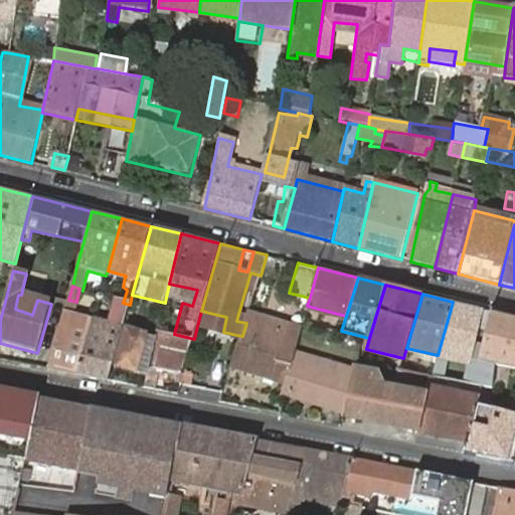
[(32,315),(37,300),(21,295),(18,295),(15,309),(32,315)]
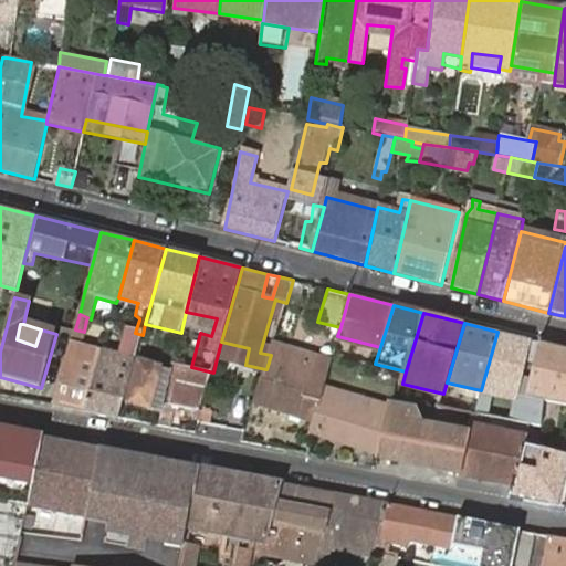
[(72,343),(81,345),(84,332),(75,329),(72,343)]
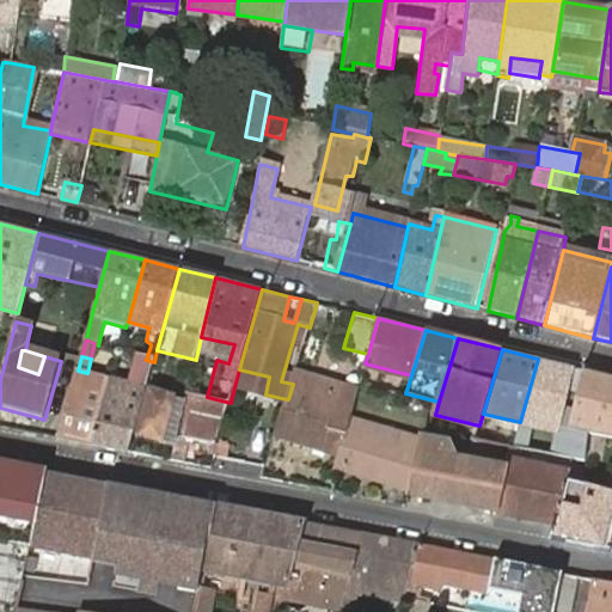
[(129,454),(146,391),(154,362),(146,360),(138,357),(132,385),(111,380),(93,447),(129,454)]
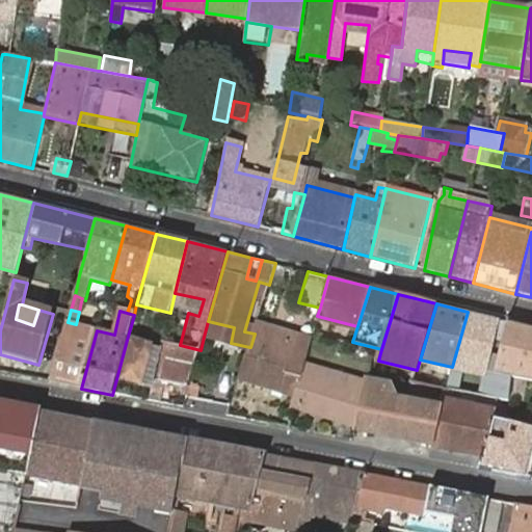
[(452,367),(447,386),(456,389),(459,376),(461,376),(463,369),(486,374),(496,340),(502,341),(507,322),(468,312),(452,367)]
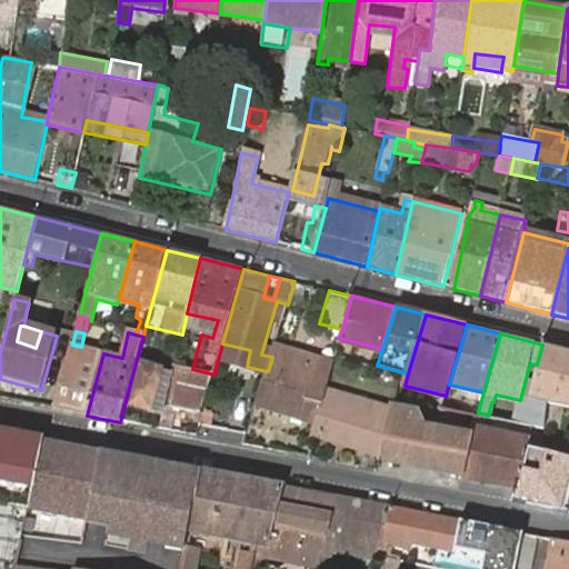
[(218,360),(247,367),(250,350),(222,343),(218,360)]
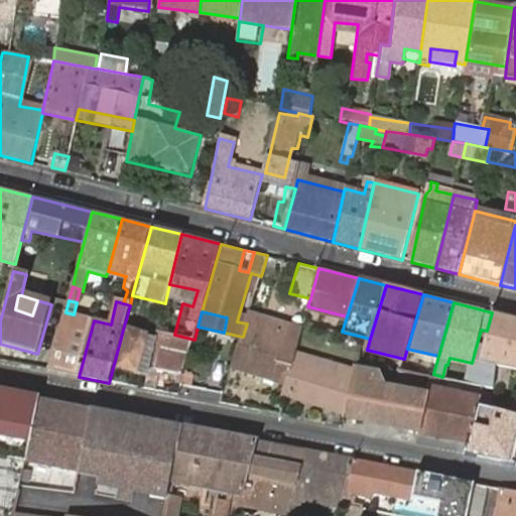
[(79,377),(94,320),(74,314),(66,312),(49,372),(79,377)]
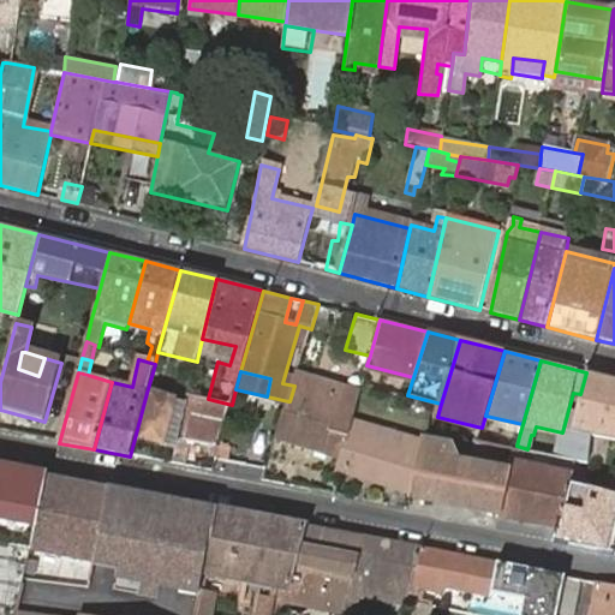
[(572,429),(593,434),(607,377),(586,372),(580,394),(572,429)]
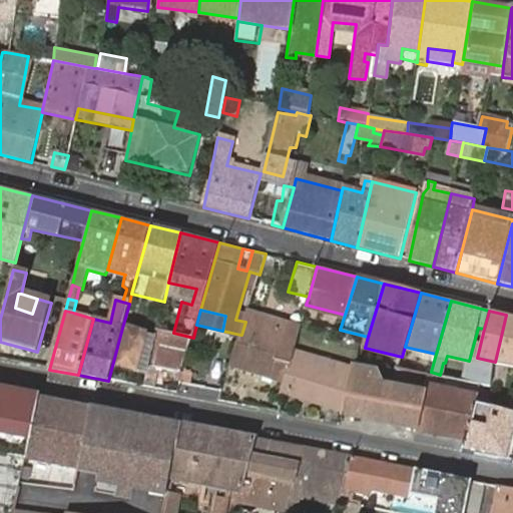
[(285,382),(294,351),(300,326),(248,312),(245,322),(241,335),(240,335),(231,367),(285,382)]
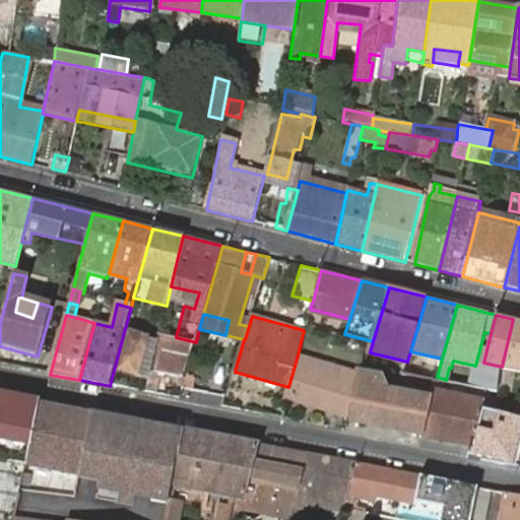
[(151,370),(158,340),(129,333),(118,370),(150,378),(150,375),(151,370)]
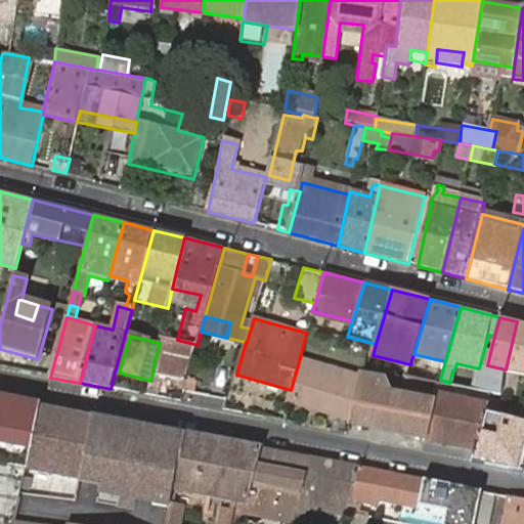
[(177,340),(162,336),(160,343),(153,373),(186,381),(198,345),(177,340)]
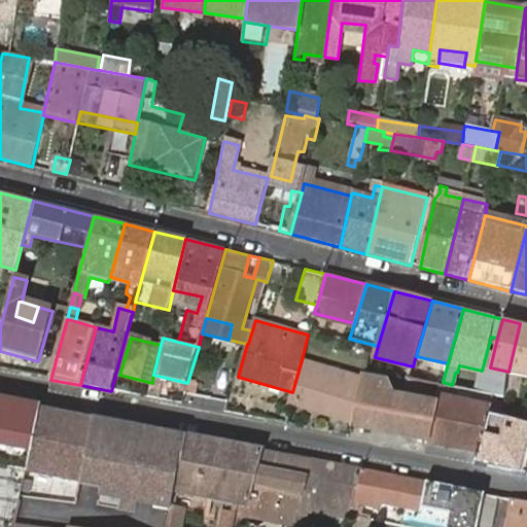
[(355,422),(369,377),(302,360),(292,392),(288,406),(355,422)]
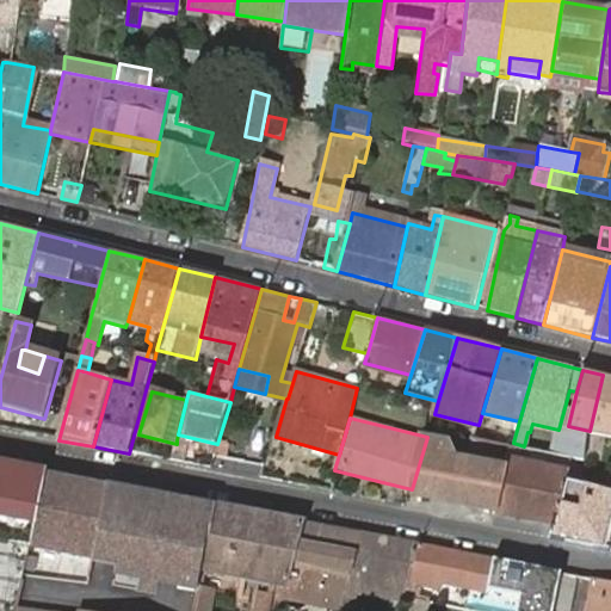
[(580,434),(574,456),(584,458),(590,431),(568,426),(567,432),(580,434)]
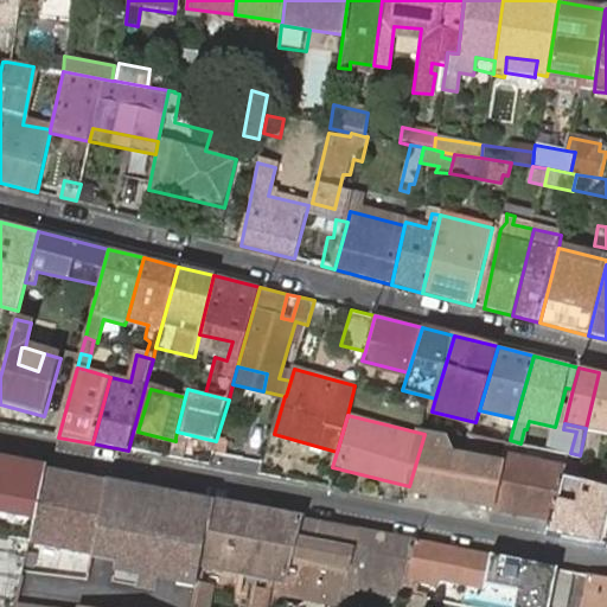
[(550,449),(567,452),(570,453),(576,432),(563,429),(555,427),(550,449)]
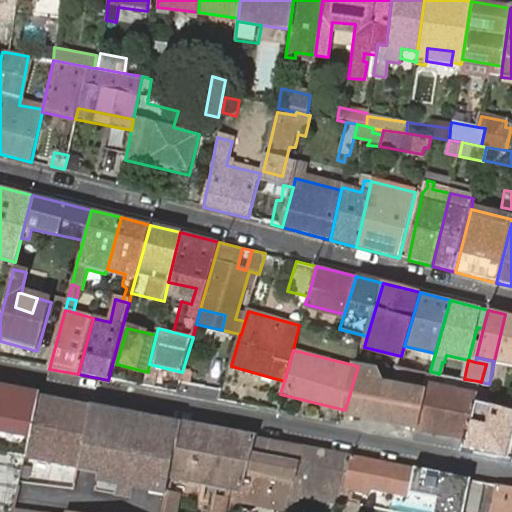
[(494,361),(489,384),(504,387),(509,364),(494,361)]
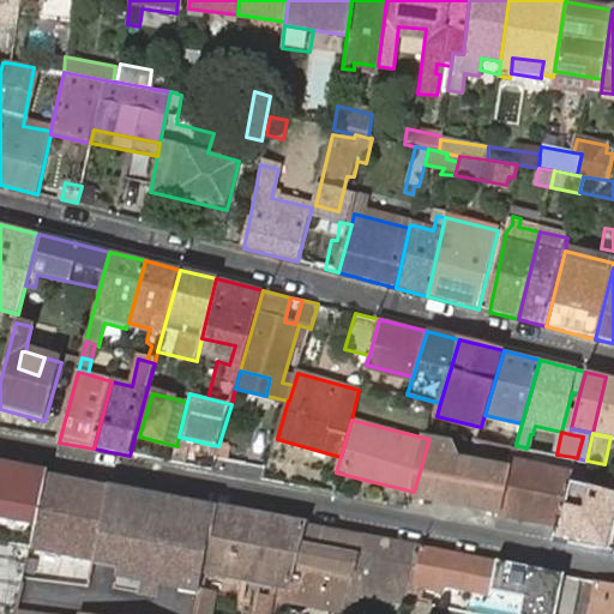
[(413,497),(504,515),(509,471),(459,461),(451,446),(431,443),(429,439),(414,492),(413,497)]
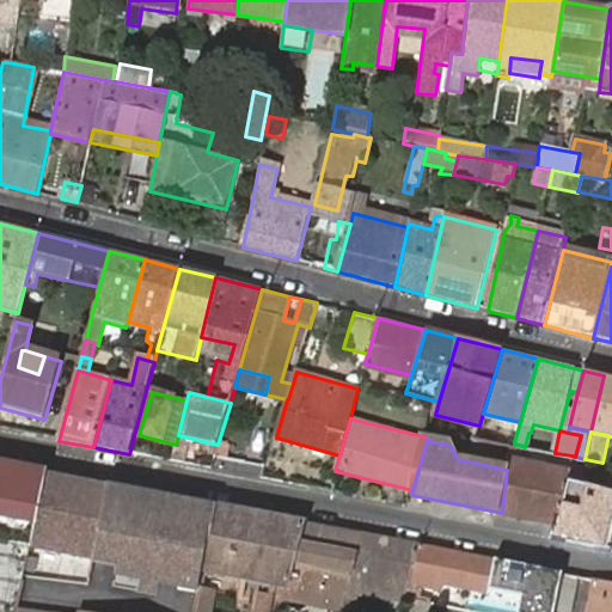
[(177,441),(177,445),(172,463),(184,465),(190,445),(177,441)]
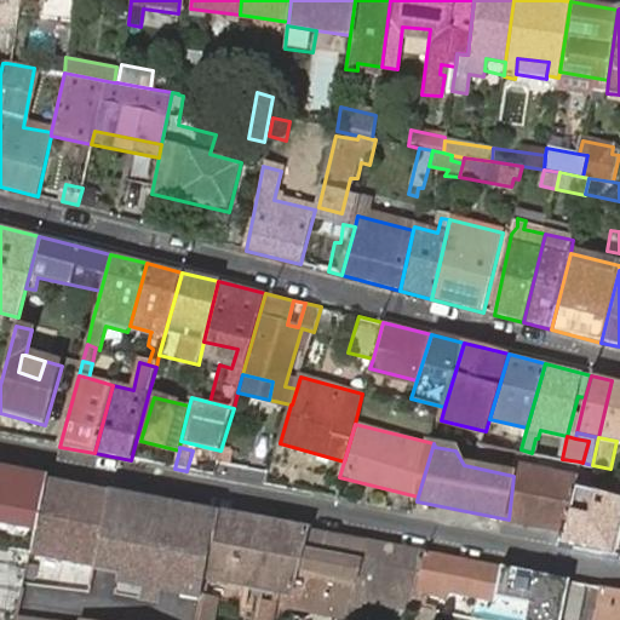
[(509,520),(564,530),(574,488),(579,461),(562,459),(532,453),(521,449),(517,449),(514,476),(509,520)]
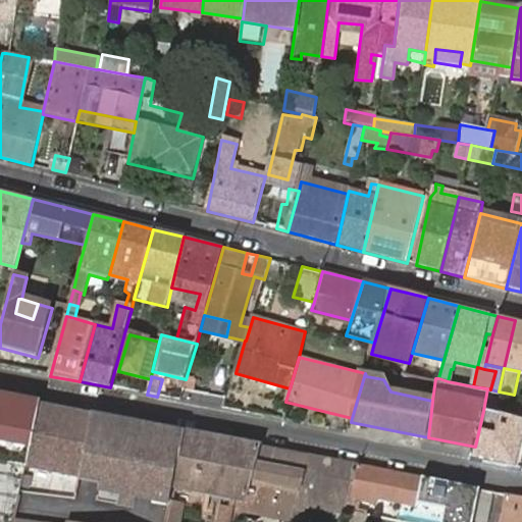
[(0,521),(12,521),(25,473),(29,463),(37,425),(40,406),(0,398),(0,521)]
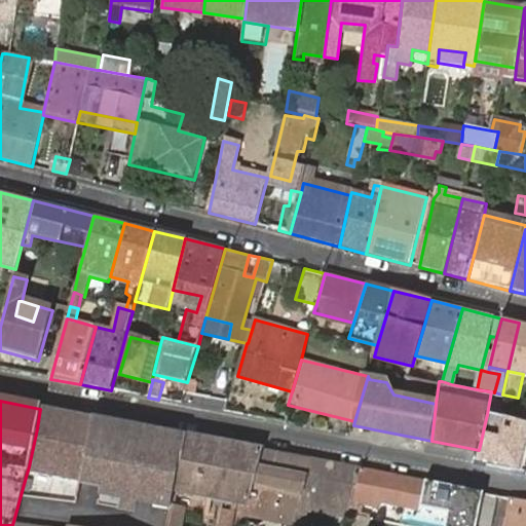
[(61,412),(40,409),(37,428),(57,431),(61,412)]
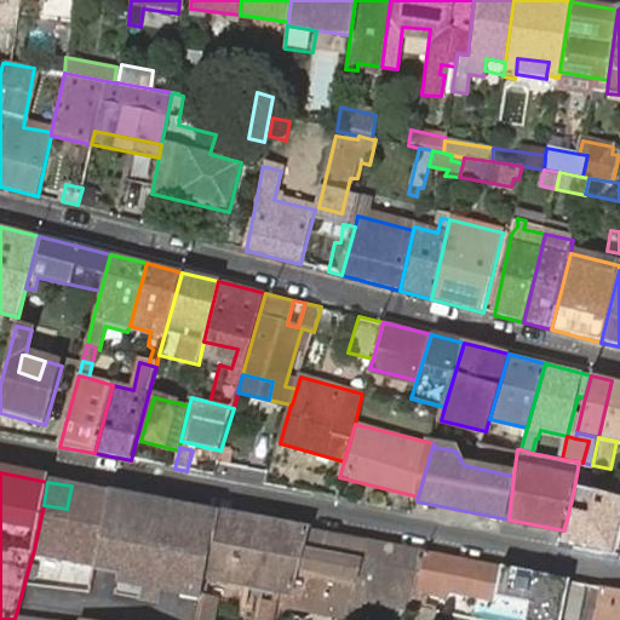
[(95,569),(109,494),(72,486),(67,509),(44,505),(34,550),(30,562),(95,569)]
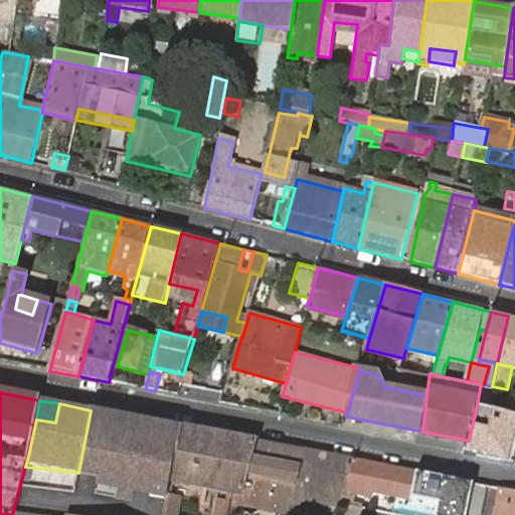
[(514,412),(477,405),(469,441),(467,451),(514,460),(514,412)]
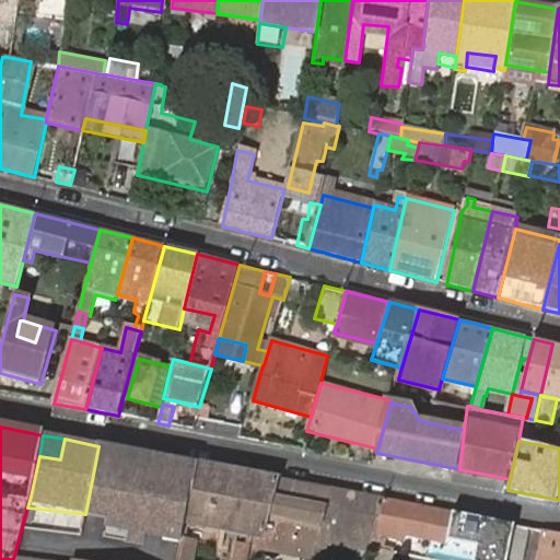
[(185,522),(197,465),(98,446),(85,514),(84,515),(106,520),(183,534),(185,522)]
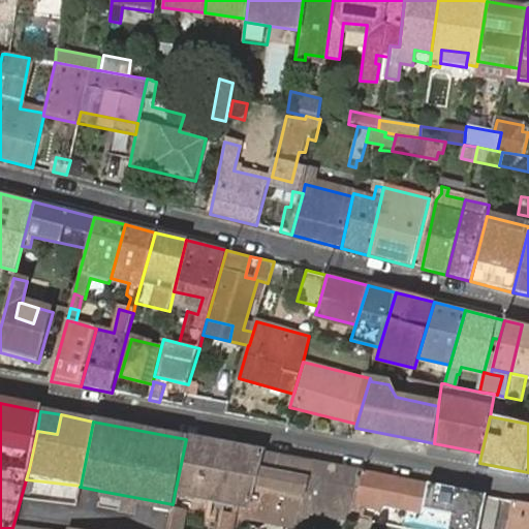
[(262,454),(186,439),(175,493),(238,506),(239,503),(250,505),(262,454)]
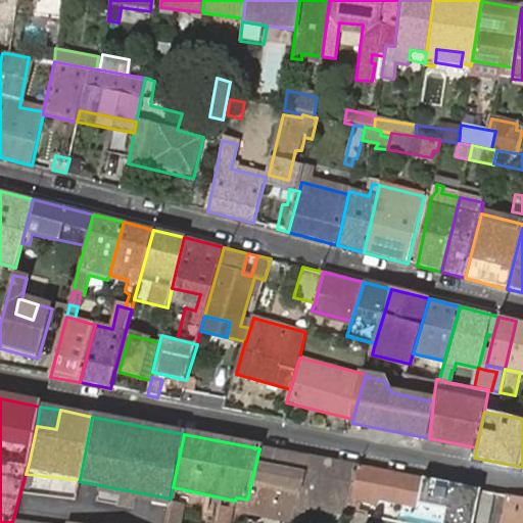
[(235,501),(233,511),(230,522),(241,522),(244,513),(294,522),(296,512),(298,507),(310,459),(259,448),(247,500),(236,497),(235,501)]
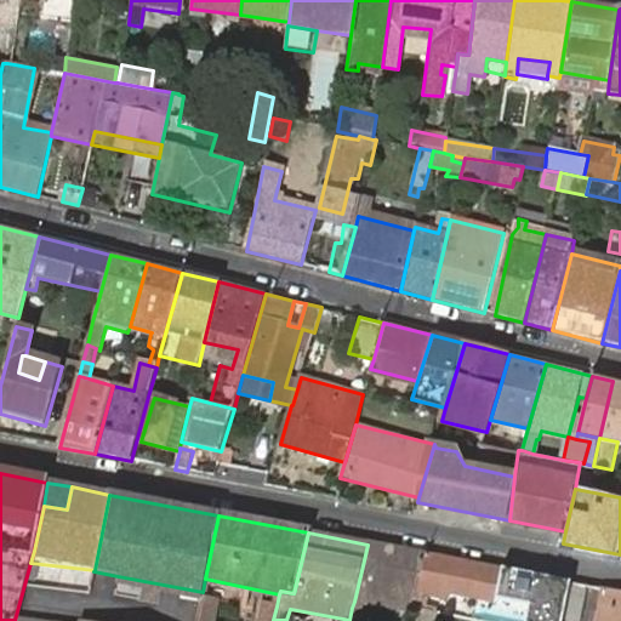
[(423,552),(368,545),(354,602),(411,613),(411,605),(423,552)]
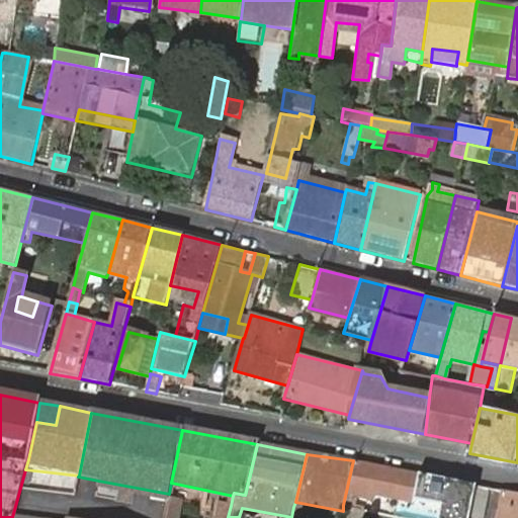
[(469,517),(477,488),(353,460),(343,505),(359,509),(361,501),(375,504),(376,496),(412,504),(414,497),(446,504),(442,517),(469,517)]
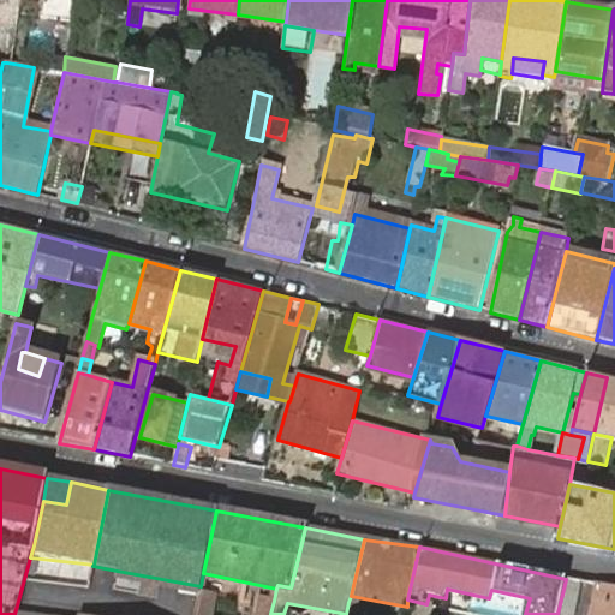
[(201,586),(117,571),(114,581),(198,598),(199,593),(201,586)]
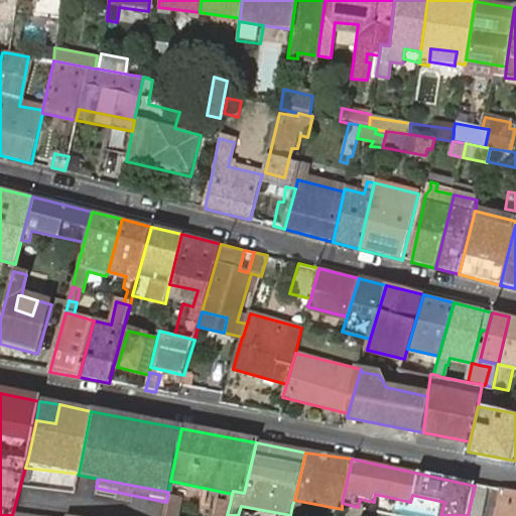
[(495,515),(515,515),(515,493),(500,491),(495,515)]
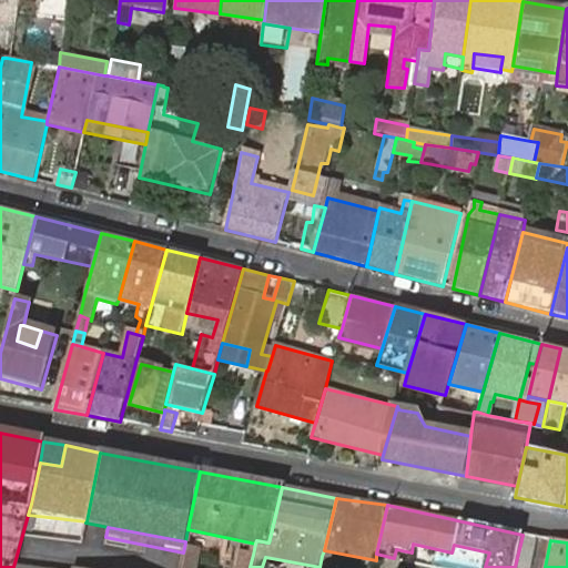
[(194,567),(199,550),(184,548),(183,553),(180,567),(194,567)]
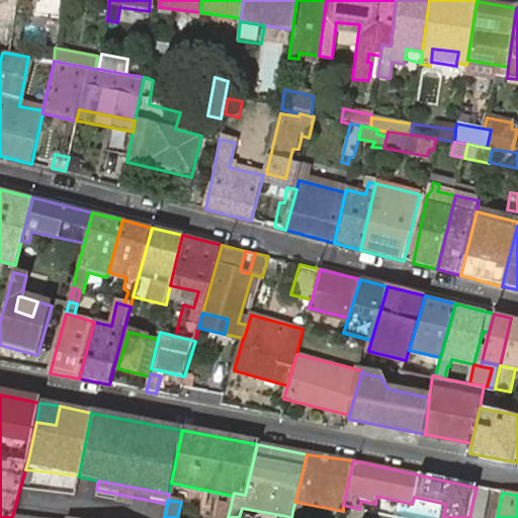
[(219,509),(216,517),(228,517),(231,506),(224,505),(223,509),(219,509)]
